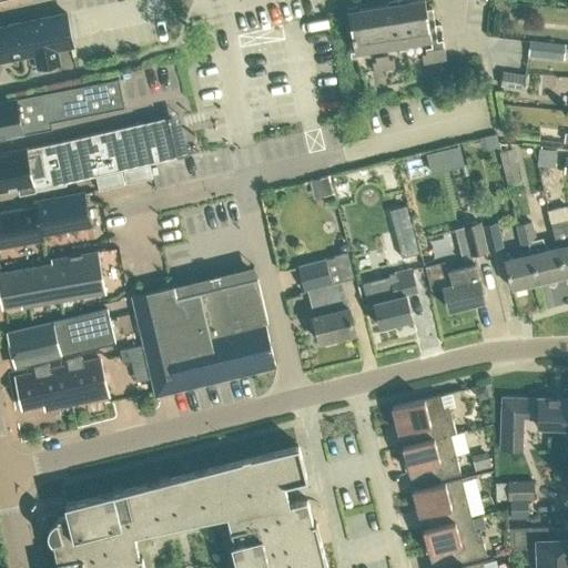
[(371,60),(372,71),(394,68),(393,57),(388,57),(387,51),(424,46),(425,52),(421,52),(422,63),(446,60),(440,24),(434,26),(430,8),(425,8),(423,0),(413,0),(347,11),(355,57),(374,53),(375,60),(371,60)]
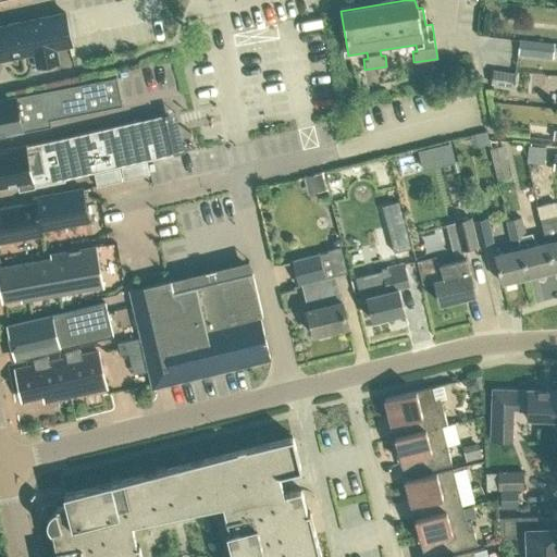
[(0,58),(36,51),(39,65),(58,62),(54,46),(73,42),(65,11),(0,25),(0,58)]
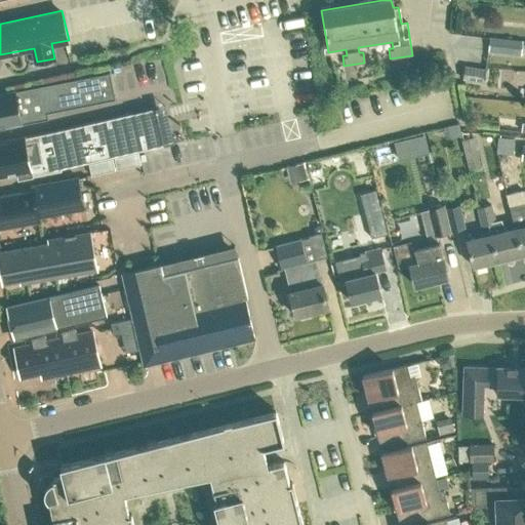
[(489,38),(488,50),(521,53),(522,41),(489,38)]
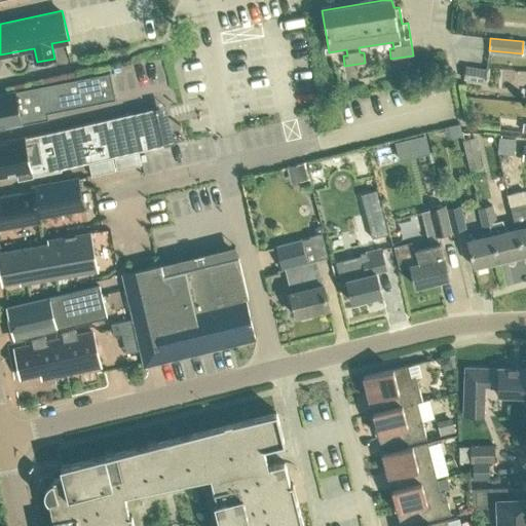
[(465,64),(463,77),(484,80),(486,67),(465,64)]
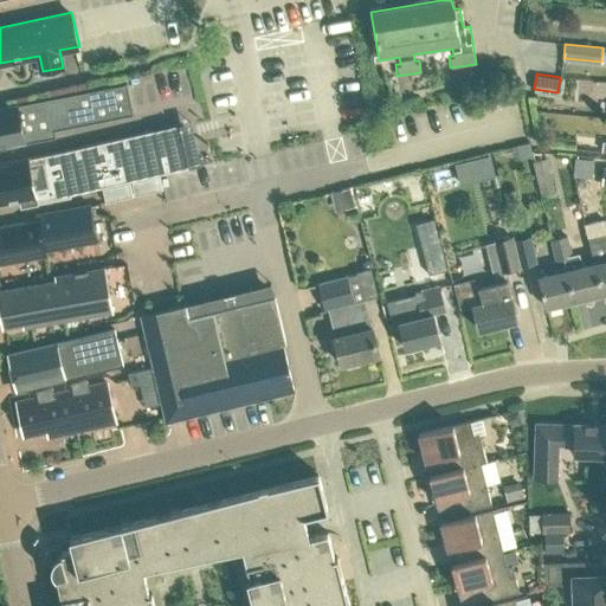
[(0,146),(5,144),(7,148),(18,146),(20,142),(24,141),(24,142),(56,136),(56,134),(55,129),(133,114),(127,83),(15,104),(15,105),(0,108),(0,146)]
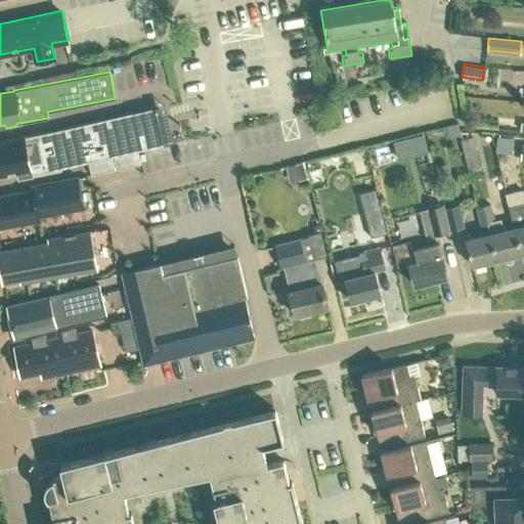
[(0,175),(17,171),(18,177),(61,168),(60,166),(150,146),(150,145),(163,143),(155,107),(131,113),(44,132),(0,140),(0,175)]
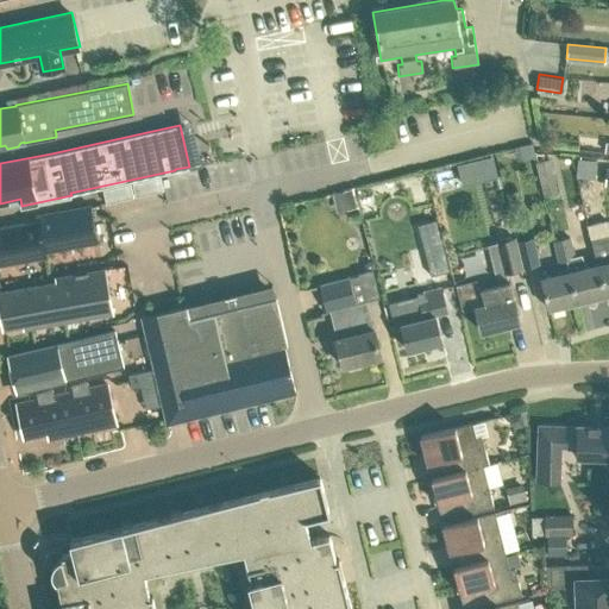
[(592,135),(591,149),(606,150),(607,136),(592,135)]
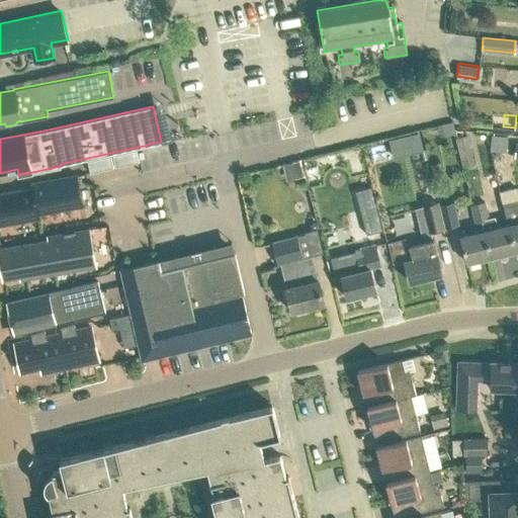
[(418,132),(406,135),(410,152),(423,149),(418,132)]
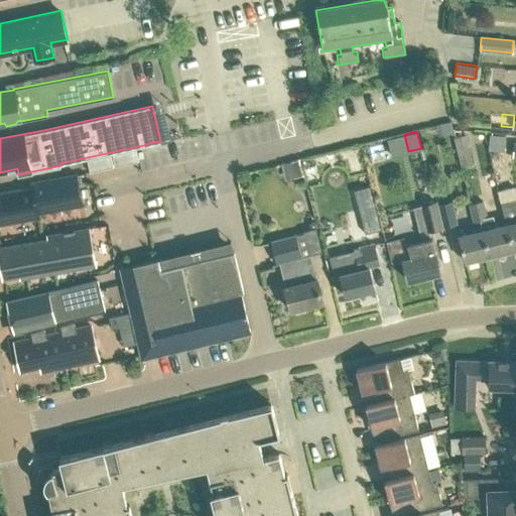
[(469,150),(465,133),(453,135),(456,152),(469,150)]
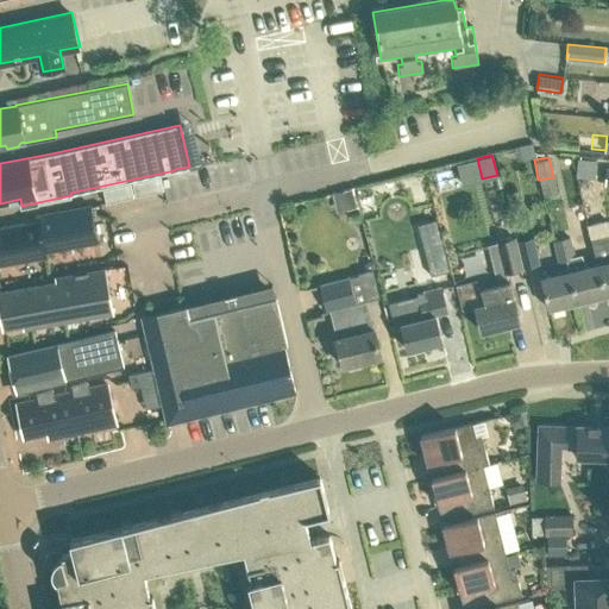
[(151,177),(137,181),(140,195),(154,192),(151,177)]
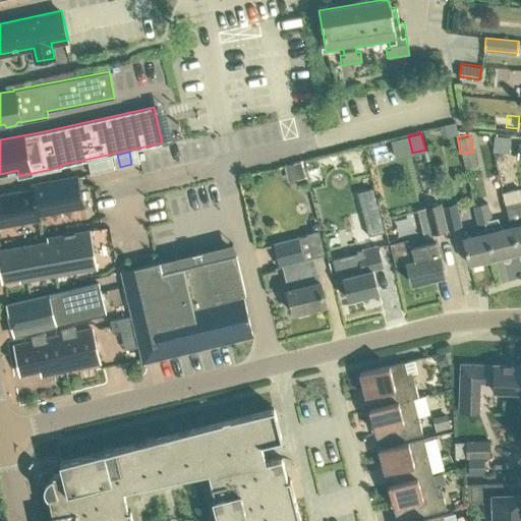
[(108,169),(120,167),(117,155),(105,158),(108,169)]
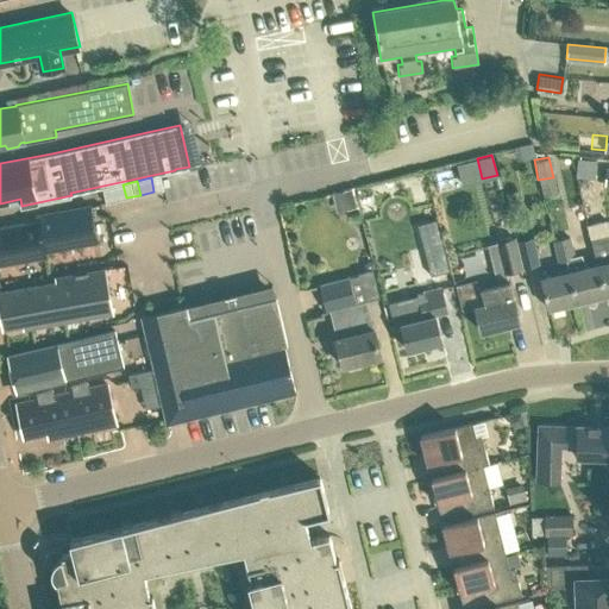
[(107,188),(111,202),(124,199),(121,184),(107,188)]
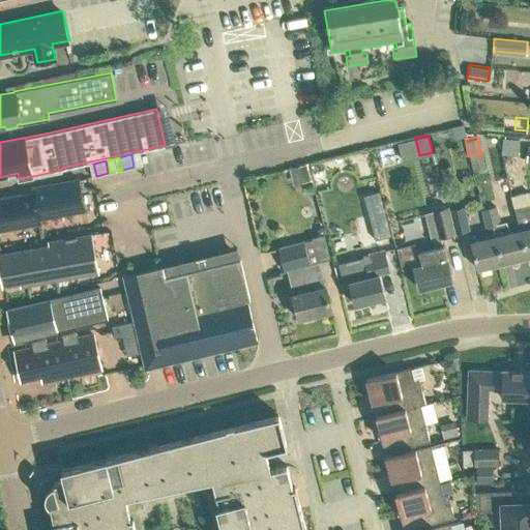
[(96,176),(93,164),(81,167),(84,178),(96,176)]
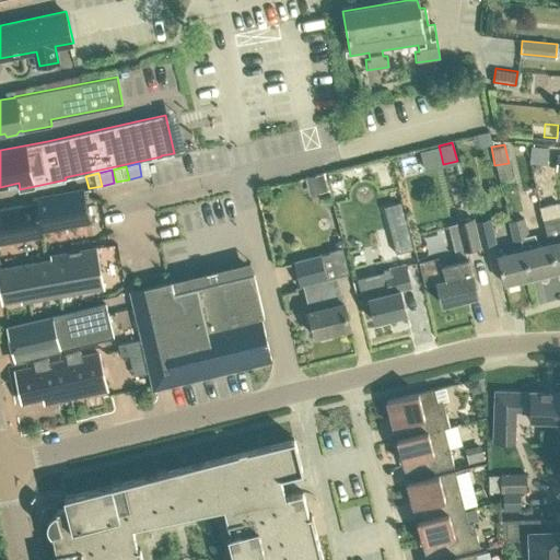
[(102,187),(104,200),(131,196),(129,183),(102,187)]
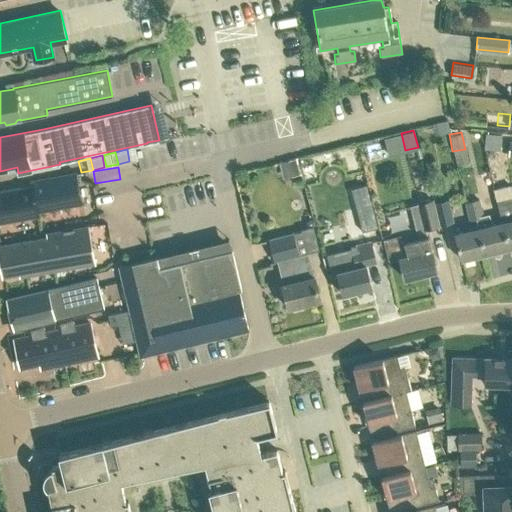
[(32,180),(31,180),(31,184),(31,185),(34,198),(35,198),(37,211),(80,203),(80,204),(81,203),(75,172),(74,172),(74,173),(32,180)]
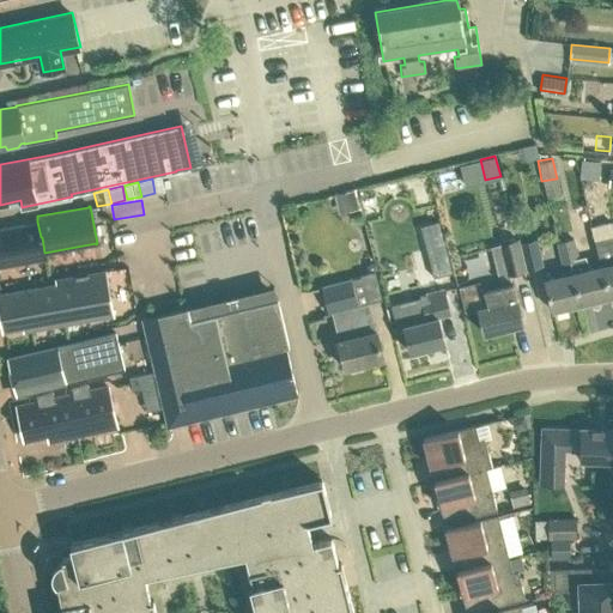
[(0,266),(44,258),(44,259),(46,259),(44,253),(42,237),(41,237),(37,222),(0,228),(0,266)]
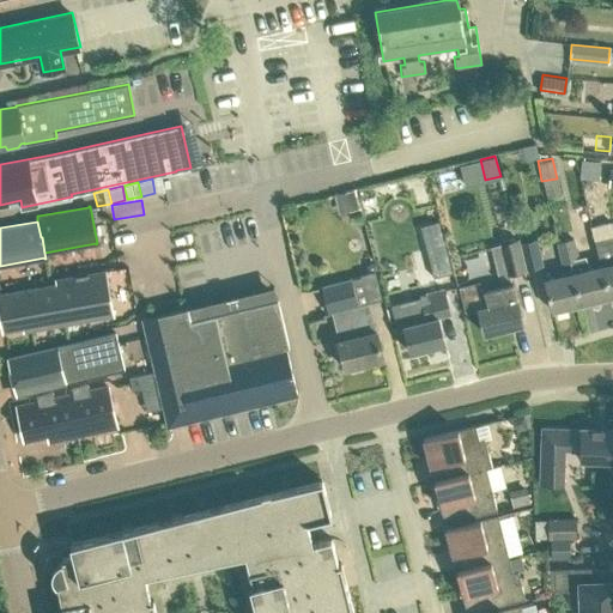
[(608,297),(612,295),(612,228),(611,229),(610,222),(589,226),(600,266),(608,297)]
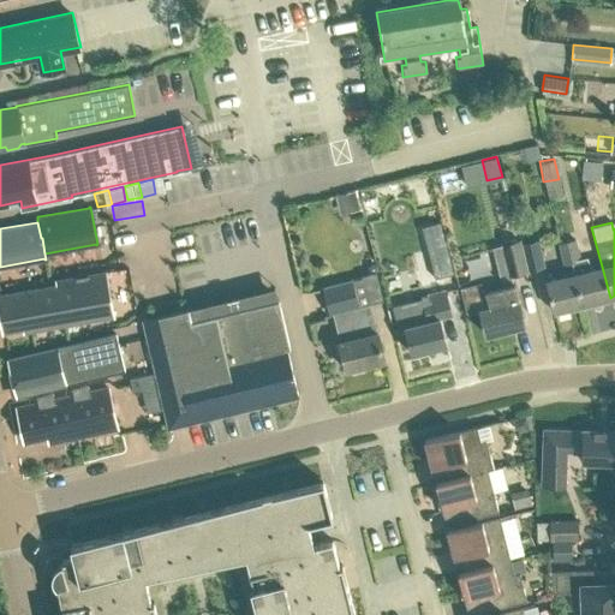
[(523,245),(520,239),(505,243),(511,270),(527,267),(523,245)]
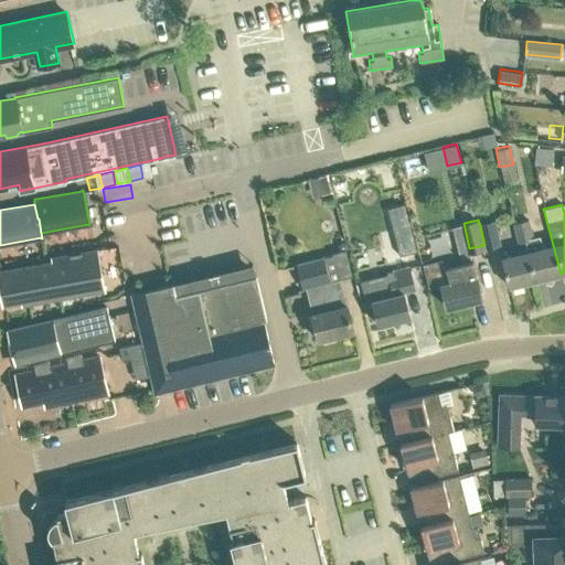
[(525,241),(528,252),(534,279),(561,274),(553,245),(541,248),(539,237),(532,238),(526,220),(520,221),(525,241)]
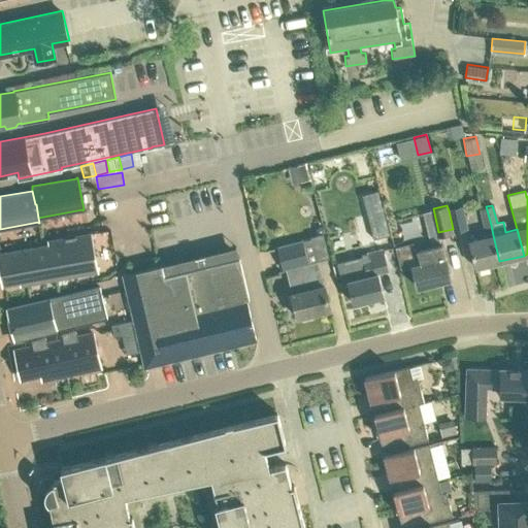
[(486,206),(480,208),(484,226),(491,225),(486,206)]
